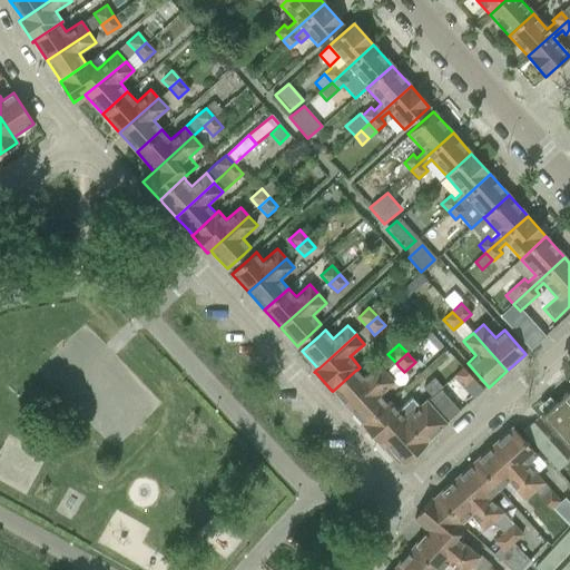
[(356,370),(333,391),(347,408),(385,372),(377,363),(364,376),(357,370),(356,370)]
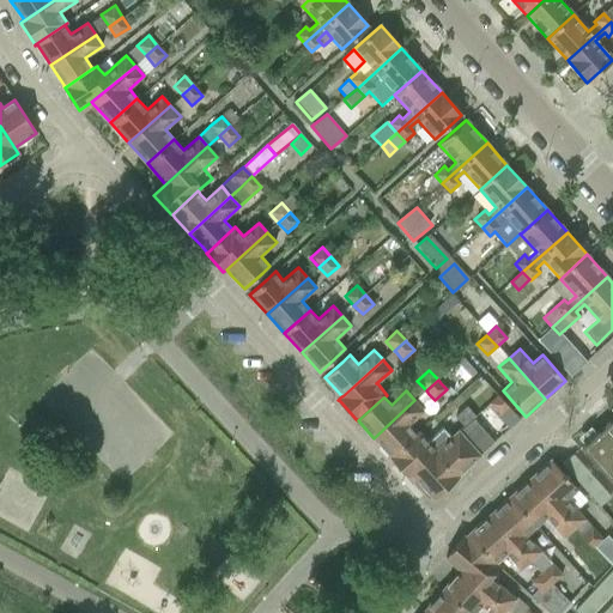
[(497,396),(490,402),(491,404),(492,405),(501,414),(508,408),(498,398),(497,396)]
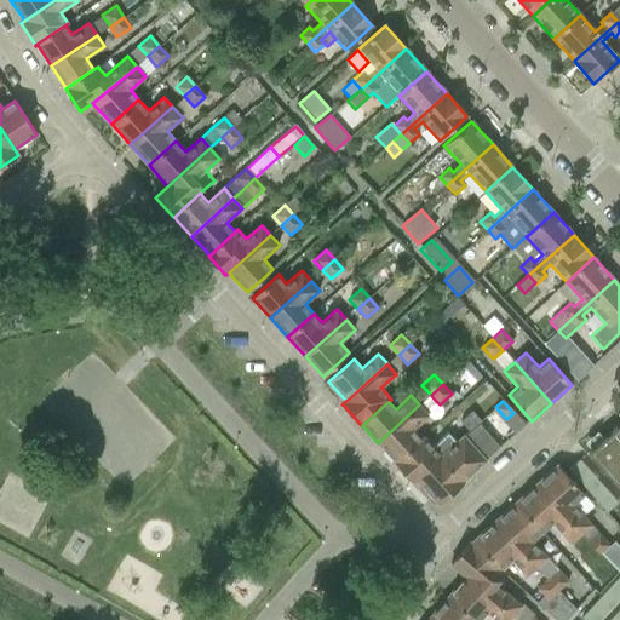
[(419,405),(378,443),(380,446),(395,461),(422,437),(414,429),(429,415),(423,408),(419,405)]
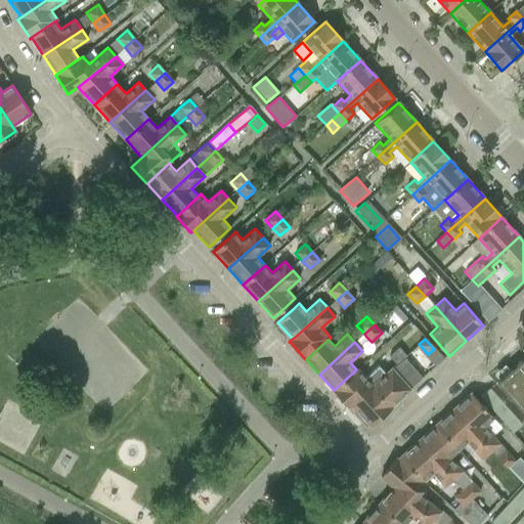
[(398,348),(389,356),(396,365),(406,356),(400,349),(398,348)]
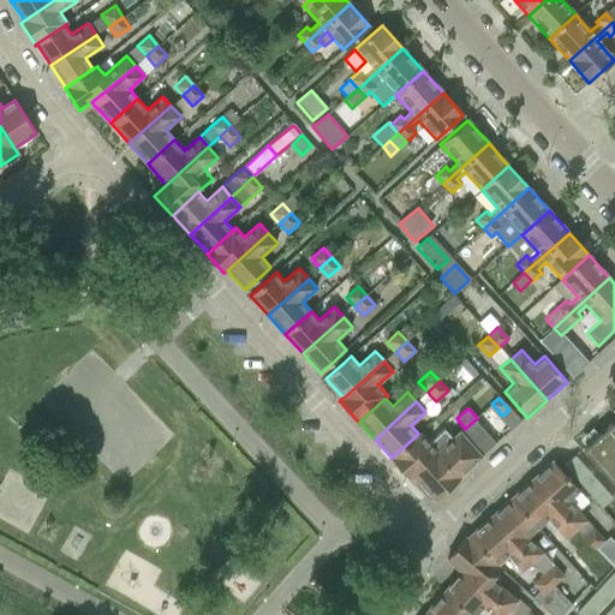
[(614,419),(583,449),(614,484),(614,419)]
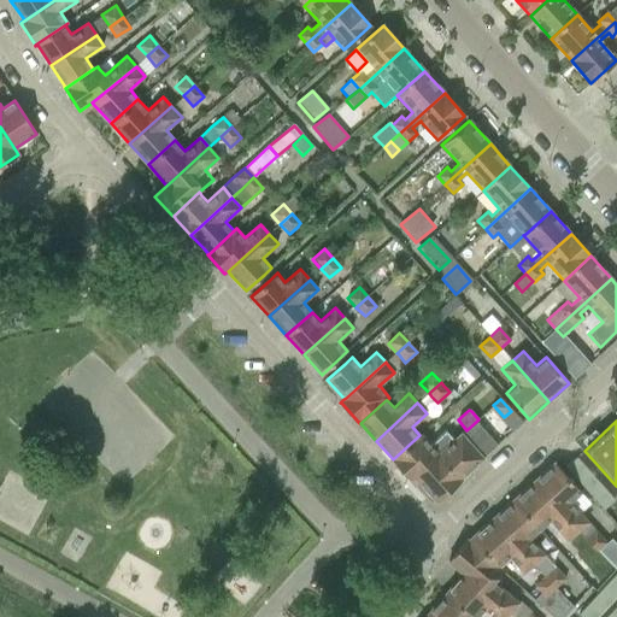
[(393,459),(392,460),(411,481),(415,477),(418,482),(465,439),(460,433),(453,439),(446,432),(432,445),(425,438),(422,433),(419,435),(393,459)]
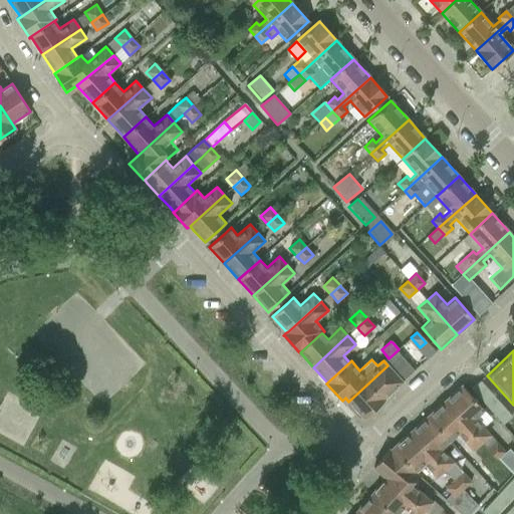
[(388,365),(348,402),(363,419),(384,400),(383,399),(403,381),(388,365)]
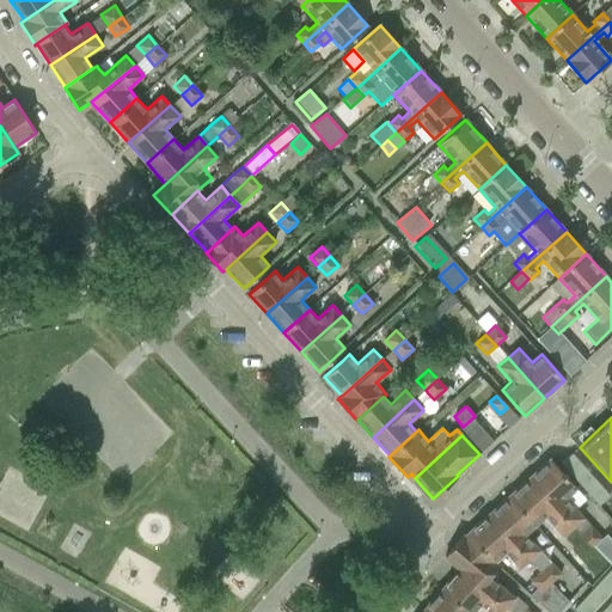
[(571,453),(561,464),(599,506),(610,496),(571,454),(571,453)]
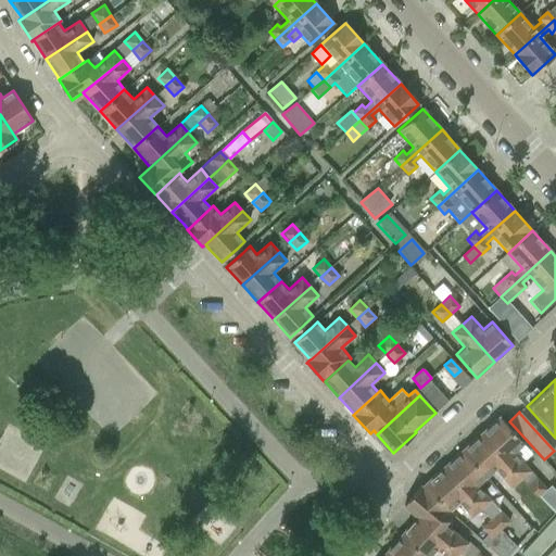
[(500,418),(480,436),(520,480),(530,471),(531,470),(516,453),(525,445),(500,418)]
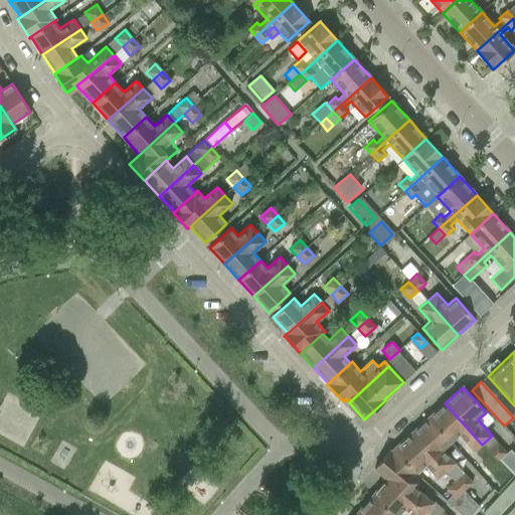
[(445,403),(426,419),(450,445),(460,436),(474,452),(482,445),(445,403)]
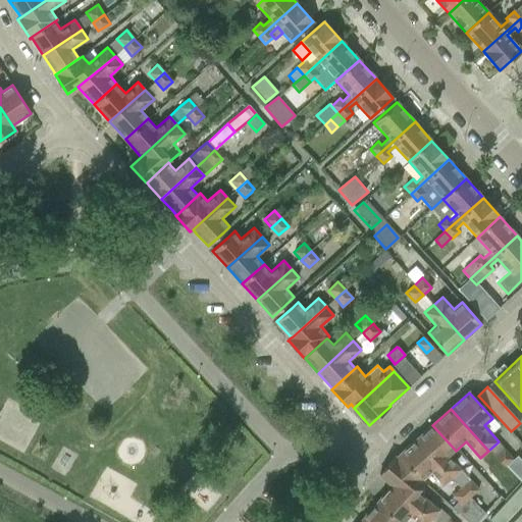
[(432,425),(415,441),(450,480),(461,469),(450,457),(456,451),(432,425)]
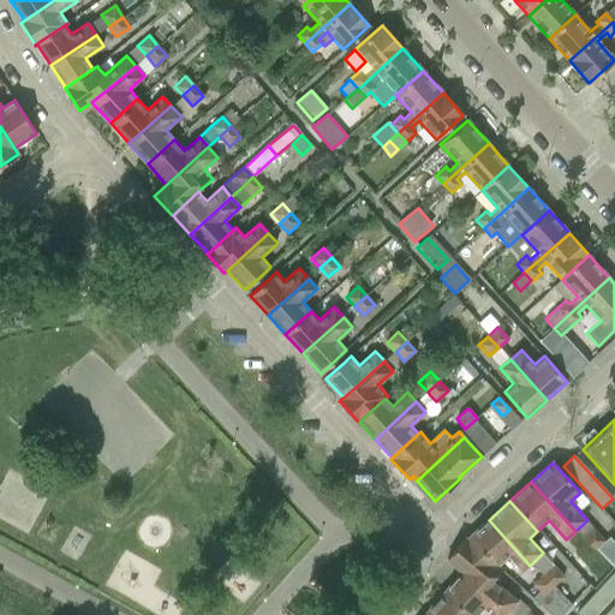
[(489,520),(467,539),(495,569),(508,557),(523,573),(530,566),(489,520)]
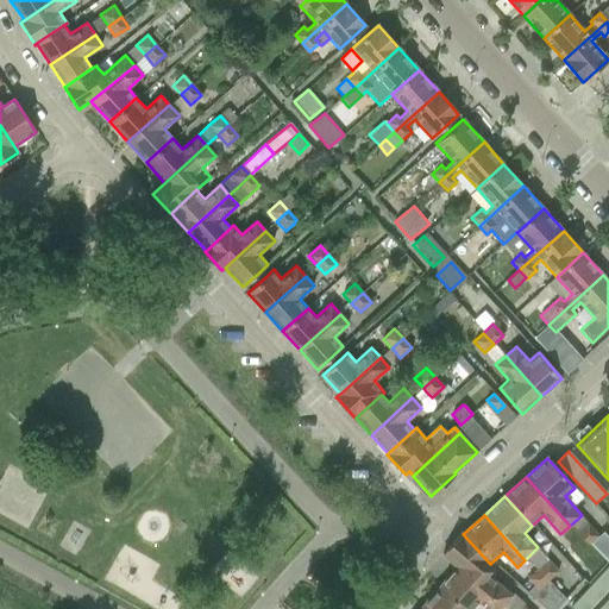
[(577,533),(588,523),(581,516),(570,526),(577,533)]
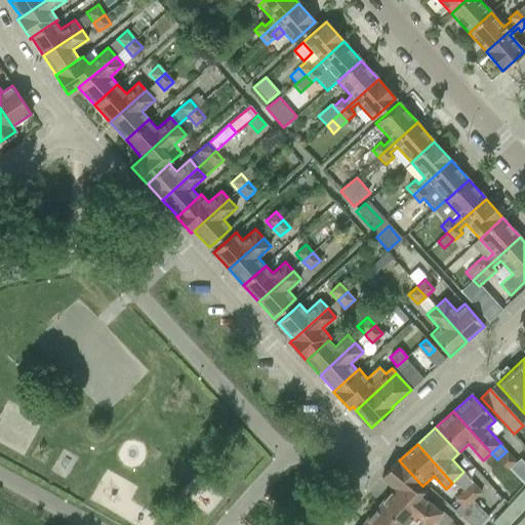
[(507,451),(497,459),(506,469),(515,460),(507,451)]
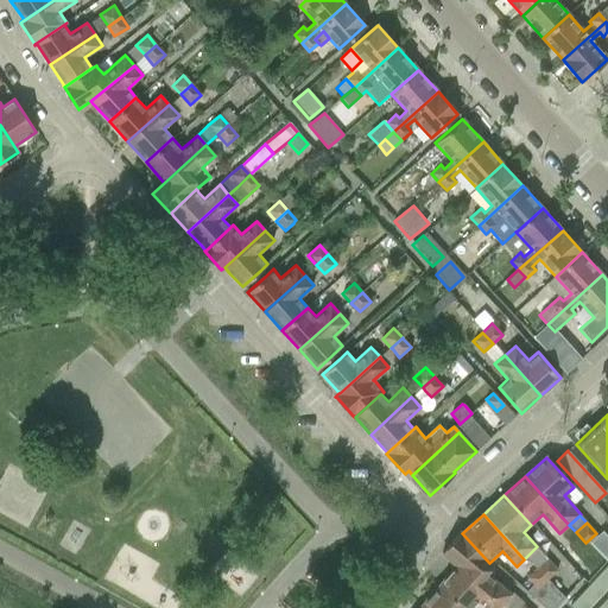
[(607,556),(607,534),(602,530),(590,540),(607,558),(607,556)]
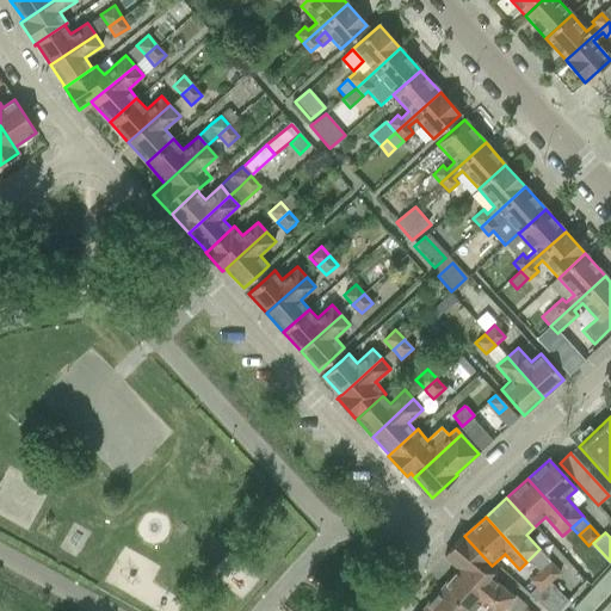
[(463,535),(444,556),(458,569),(458,568),(492,598),(505,609),(516,597),(503,586),(491,575),(495,569),(492,566),(464,536),(463,535)]
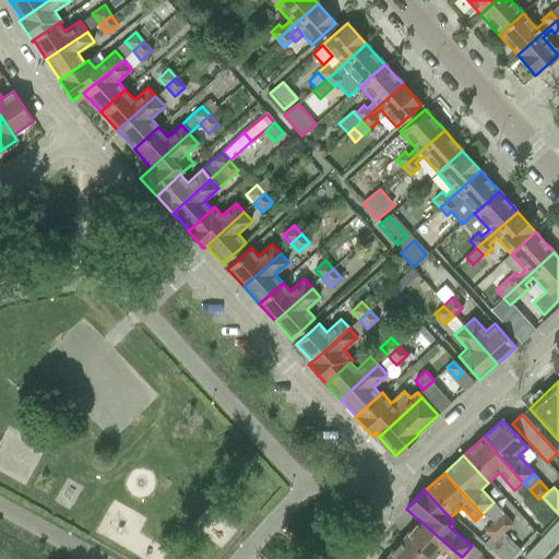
[(494,502),(482,514),(489,522),(500,534),(501,533),(512,523),(502,511),(494,502)]
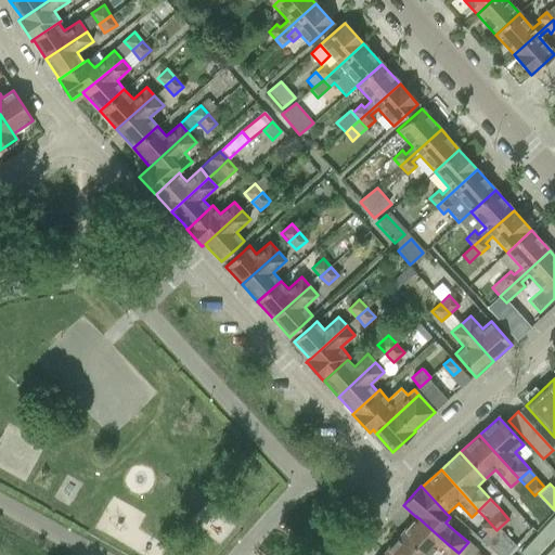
[(554,514),(530,542),(519,553),(520,553),(521,554),(534,554),(554,533),(554,514)]
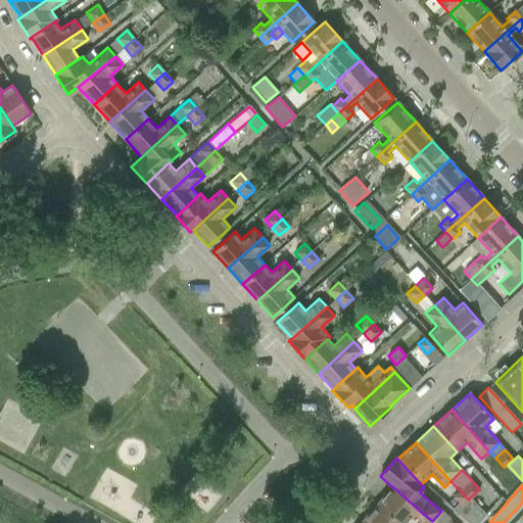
[(392,487),(377,505),(397,522),(407,522),(412,518),(417,522),(430,522),(432,521),(421,512),(392,486),(392,487)]
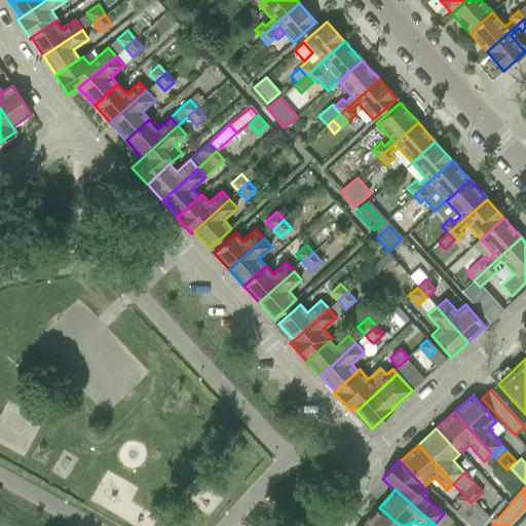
[(460,491),(454,497),(461,506),(456,512),(472,525),(479,525),(487,517),(472,501),(471,502),(460,491)]
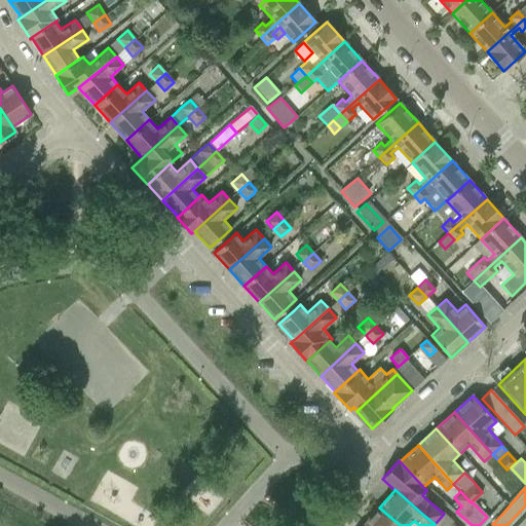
[(400,525),(379,508),(364,525),(365,525),(400,525)]
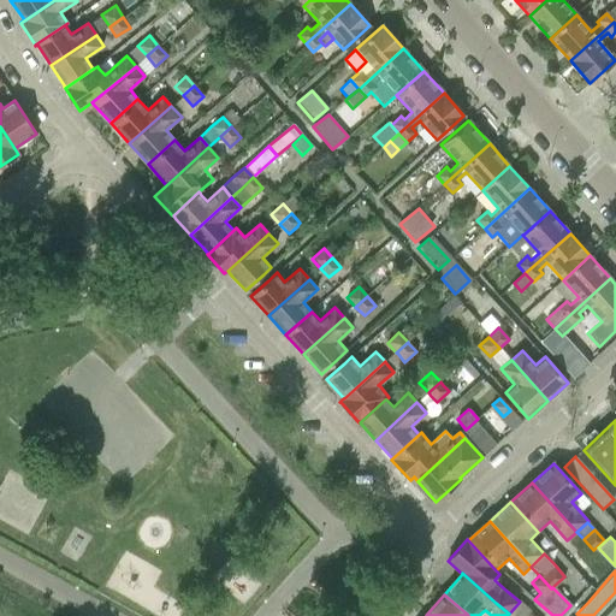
[(615,615),(615,604),(604,615),(615,615)]
